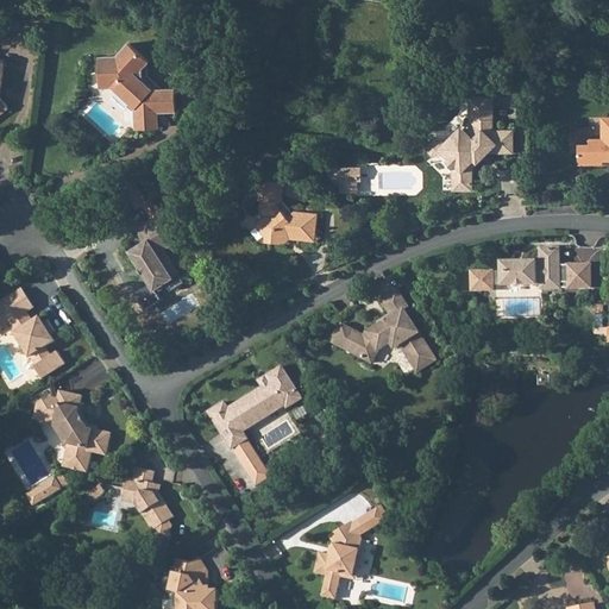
[(117,54),(100,55),(101,86),(113,86),(136,107),(137,127),(159,127),(159,112),(176,111),(176,88),(154,89),(143,80),(142,67),(149,60),(130,42),(117,54)]
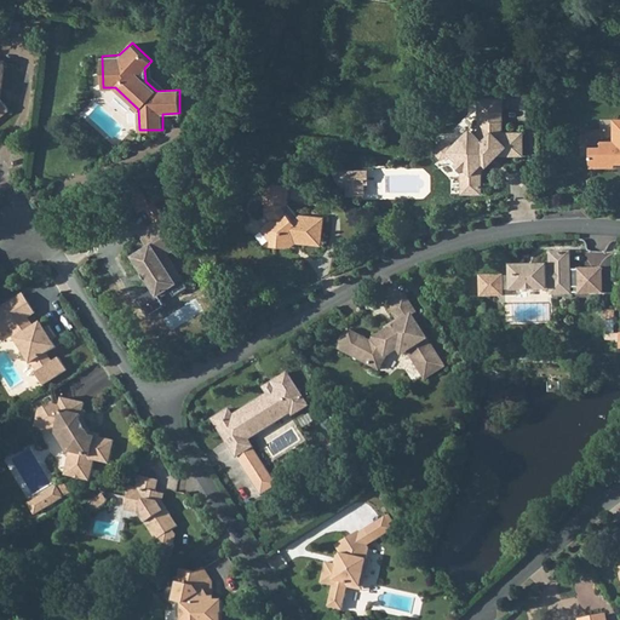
[(523,156),(523,133),(499,133),(499,122),(503,122),(501,99),(478,99),(478,126),(463,144),(459,141),(452,148),(449,147),(440,147),(436,150),(436,156),(440,161),(447,161),(451,158),(464,171),(460,174),(460,195),(481,195),(481,173),(477,171),(493,154),(497,156),(523,156)]
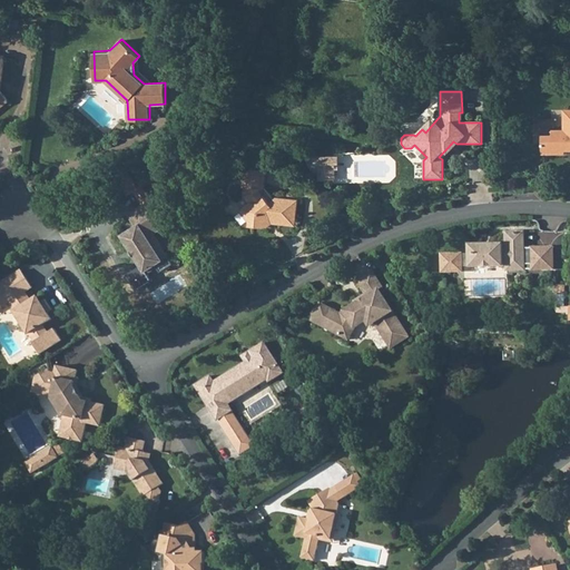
[(564,154),(564,150),(564,148),(569,148),(569,109),(563,110),(563,130),(551,130),(551,136),(541,136),(541,154),(564,154)]
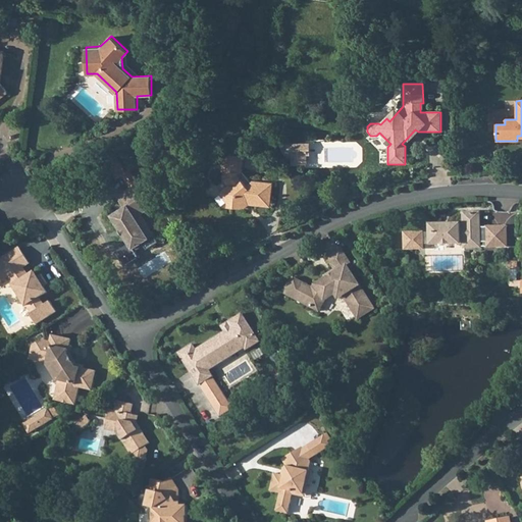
[(293,145),(293,165),(304,165),(304,152),(310,152),(309,145),(293,145)]
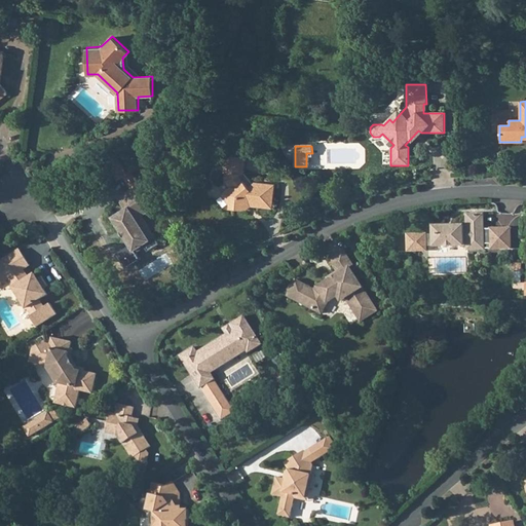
[(229,185),(221,192),(228,201),(228,208),(242,209),(250,202),(252,204),(271,205),(273,182),(253,180),(251,182),(243,172),(243,157),(223,155),(222,172),(224,172),(224,180),(229,185)]
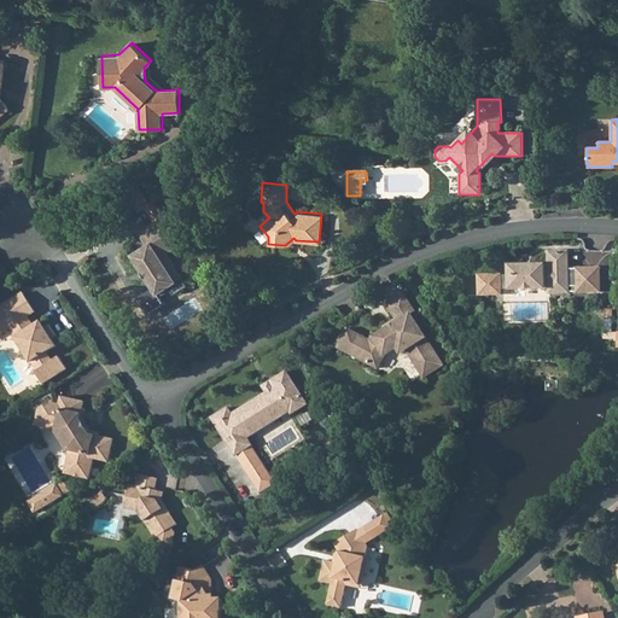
[(141,249),(132,255),(140,269),(156,295),(168,287),(170,291),(175,292),(182,287),(184,283),(175,268),(165,255),(181,244),(164,217),(140,233),(147,245),(141,249)]
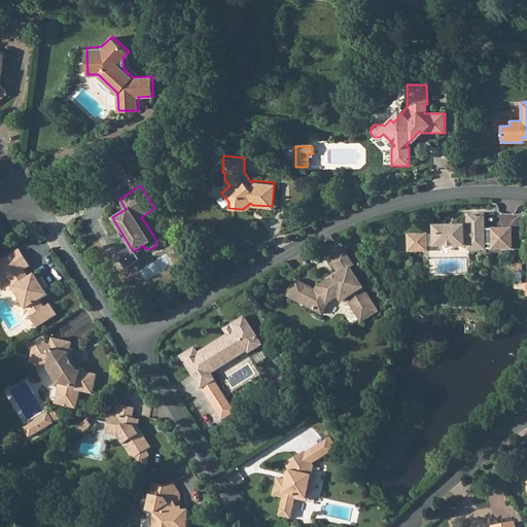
[(434,224),(434,245),(465,245),(465,243),(469,243),(469,249),(485,249),(485,244),(492,244),(492,249),(512,249),(512,229),(485,230),(485,214),(468,214),(469,227),(465,227),(464,225),(434,224)]
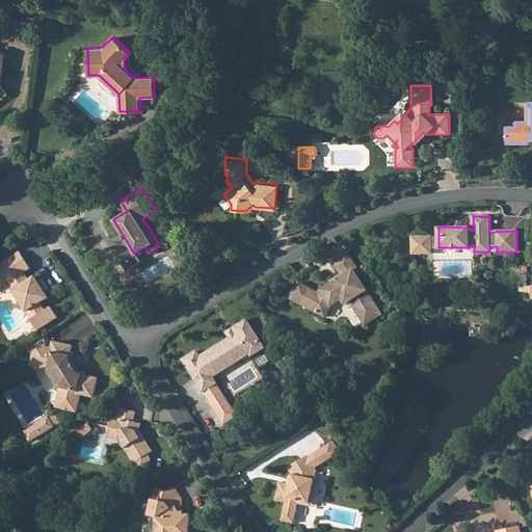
[(414,235),(413,255),(432,256),(433,235),(414,235)]
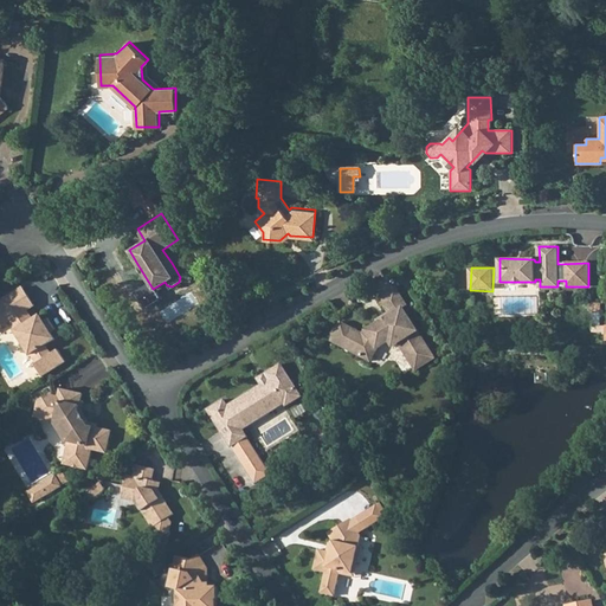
[(0,302),(0,323),(2,328),(10,323),(15,331),(14,333),(30,358),(31,356),(36,362),(34,363),(36,365),(33,366),(40,378),(64,363),(62,360),(56,352),(51,355),(45,347),(55,341),(39,317),(33,321),(27,311),(33,308),(26,296),(21,289),(0,302)]
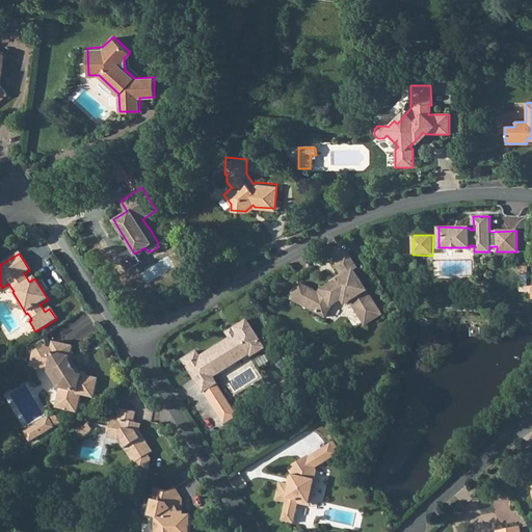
[(357,268),(348,254),(334,262),(342,274),(343,276),(331,284),(318,293),(299,284),(291,299),(325,317),(331,306),(342,299),(345,304),(350,301),(365,325),(382,315),(354,270),(357,268)]
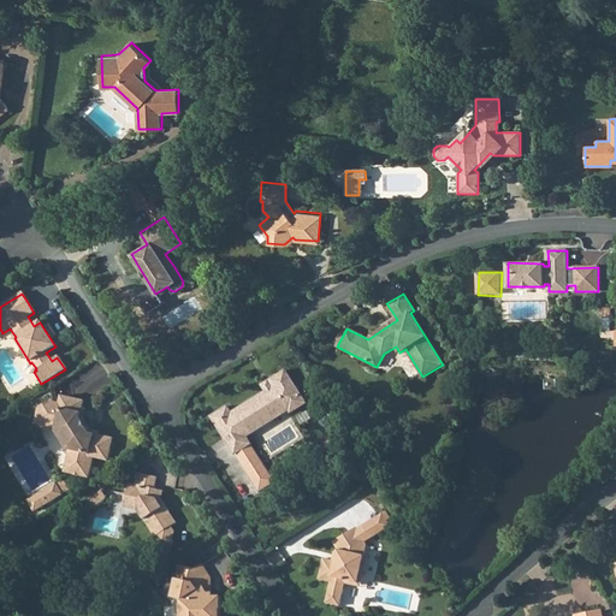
[(384,329),(397,320),(396,318),(383,326),(384,329)]
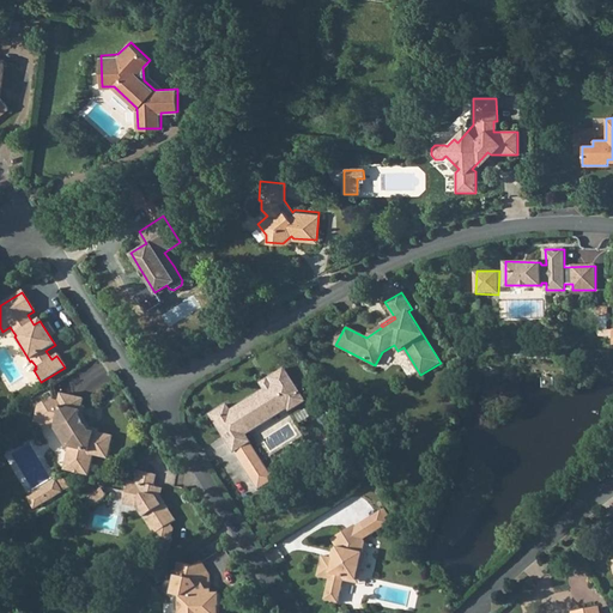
[(271,386),(263,390),(231,411),(226,405),(210,416),(234,454),(249,443),(246,436),(287,410),(283,404),(299,393),(284,369),(267,380),(271,386)]
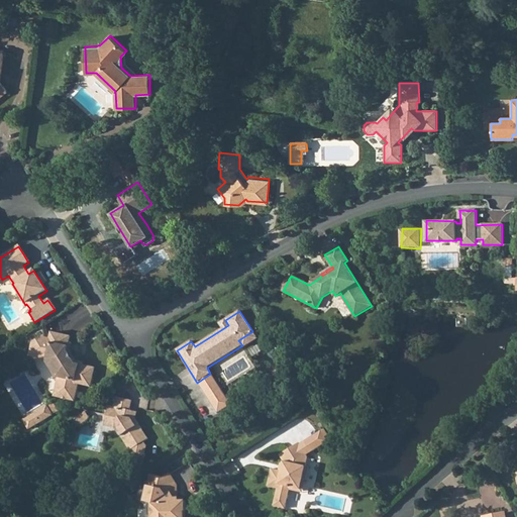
[(225,320),(218,324),(222,329),(228,325),(225,320)]
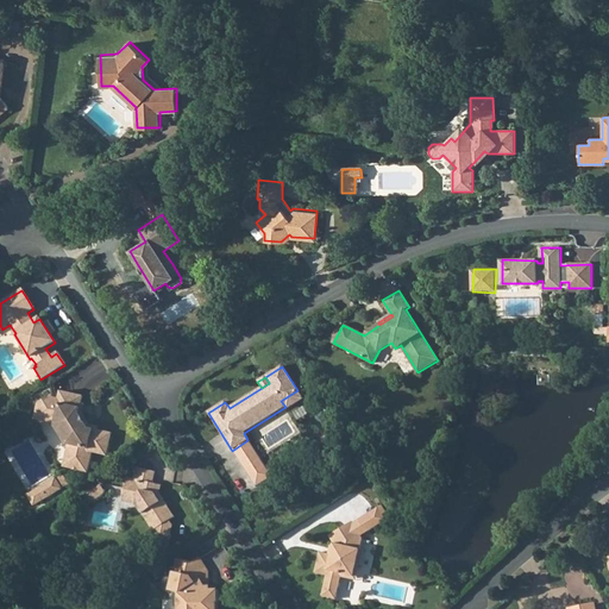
[(297,390),(281,401),(286,407),(287,409),(302,400),(297,390)]
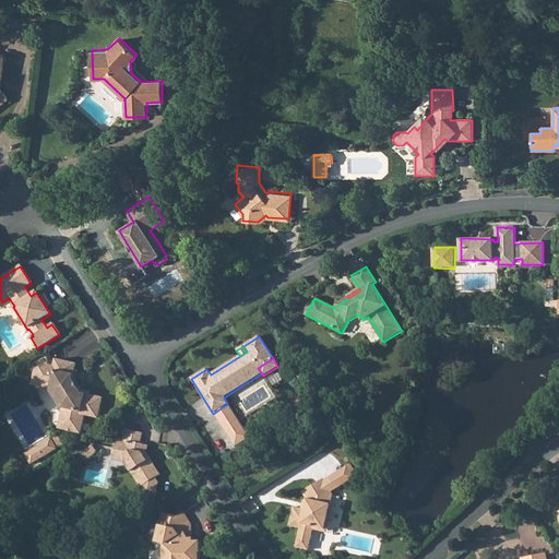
[(35,371),(34,376),(37,380),(43,381),(47,389),(51,390),(56,391),(63,404),(62,408),(64,409),(62,419),(60,418),(58,428),(81,433),(85,415),(98,417),(100,407),(97,406),(99,396),(82,392),(73,379),(76,364),(56,359),(54,366),(45,364),(35,371)]
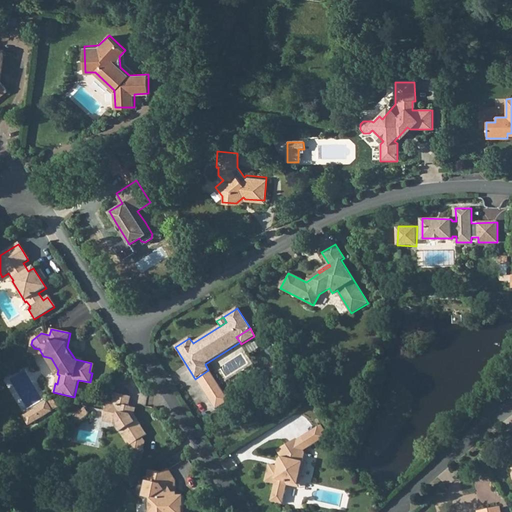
[(31,344),(29,353),(43,356),(39,349),(34,348),(31,344)]
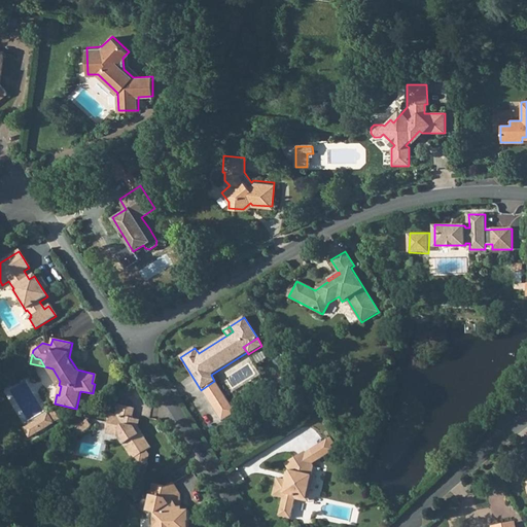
[(53,369),(48,367),(48,371),(57,384),(59,385),(60,381),(53,369)]
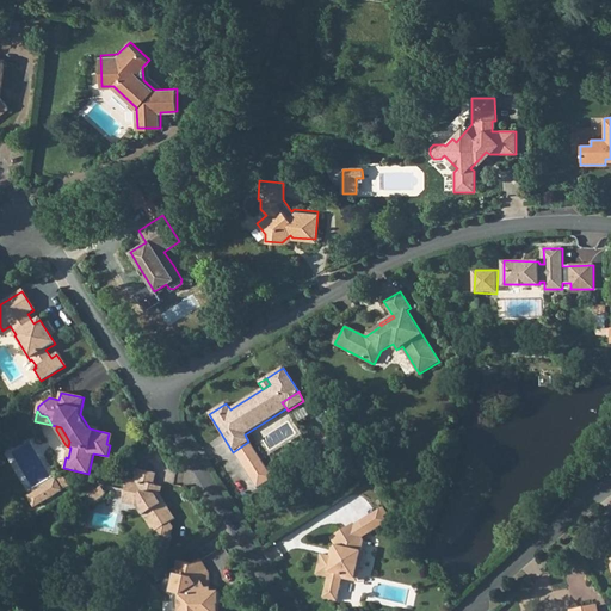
[(248,442),(233,452),(244,469),(259,458),(248,442)]
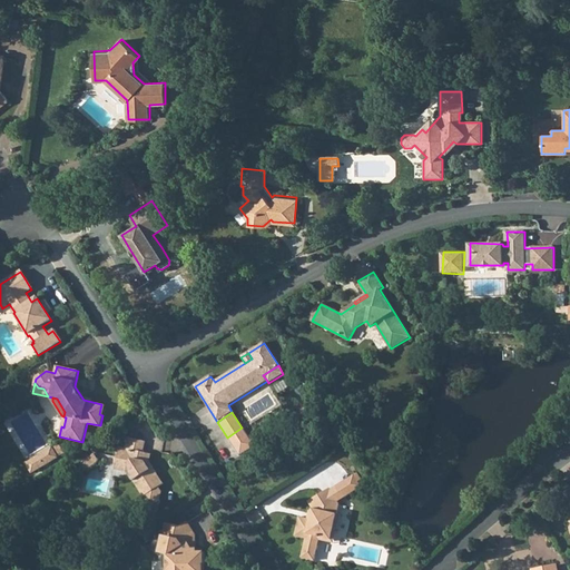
[(242,428),(227,438),(239,458),(255,448),(242,428)]
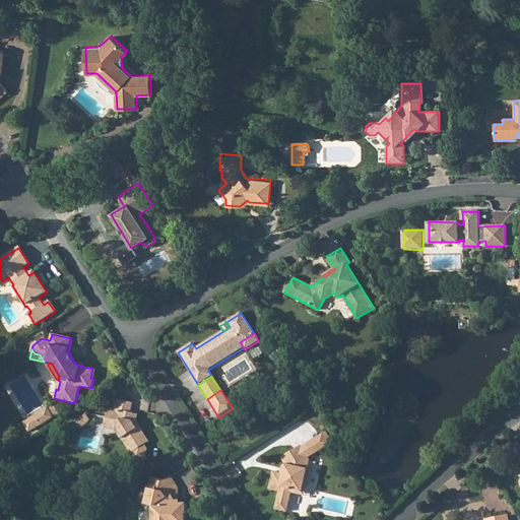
[(130,417),(131,412),(133,403),(118,399),(116,409),(110,408),(105,428),(112,430),(117,431),(127,447),(131,454),(129,462),(144,465),(147,449),(145,445),(149,442),(136,423),(132,421),(130,417)]
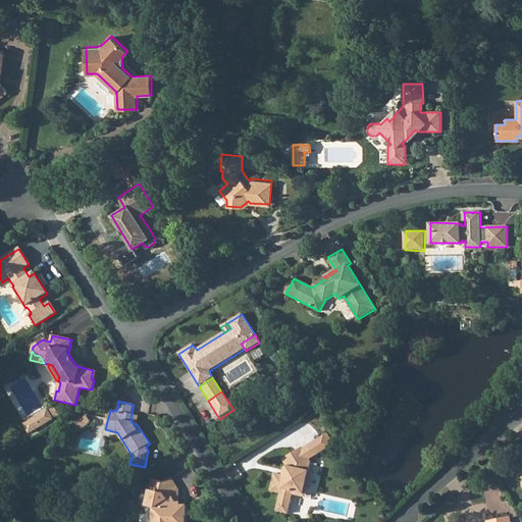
[(21,420),(30,433),(55,417),(47,404),(21,420)]
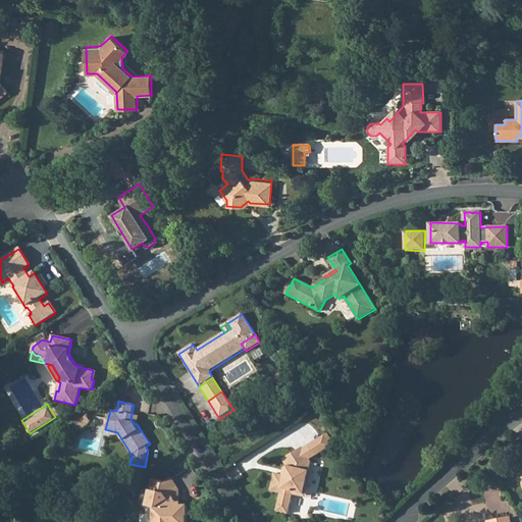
[(139,415),(132,414),(131,419),(133,423),(137,424),(139,415)]
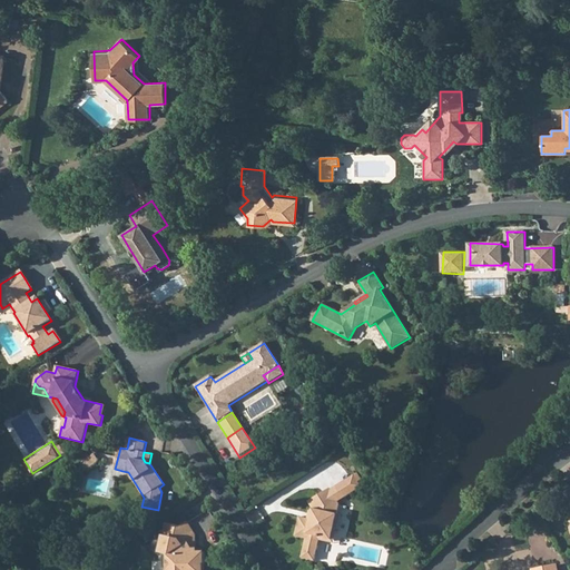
[(96,453),(82,463),(88,470),(101,460),(96,453)]
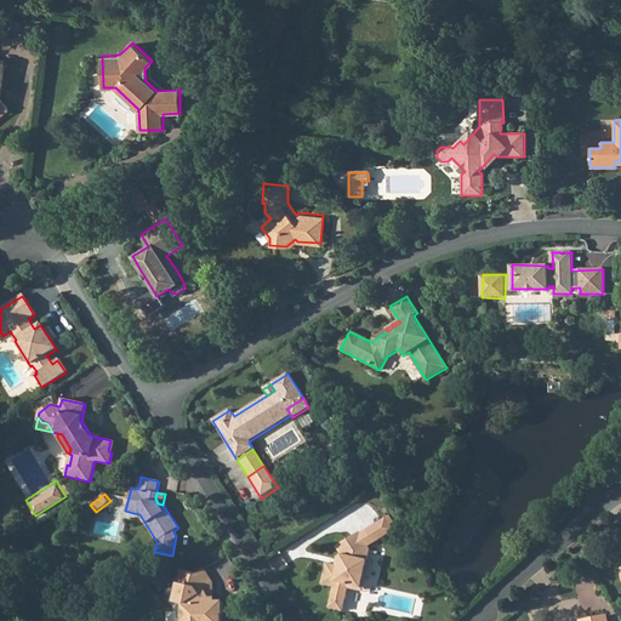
[(383,520),(368,530),(376,542),(391,533),(383,520)]
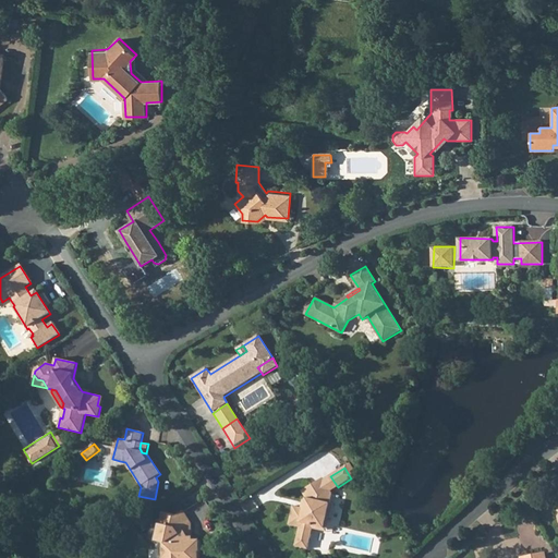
[(330,476),(324,481),(331,492),(338,487),(330,476)]
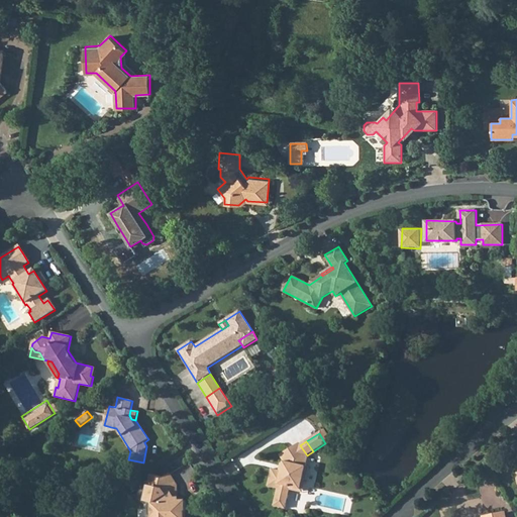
[(282,472),(279,471),(272,470),(268,487),(278,489),(277,494),(275,507),(286,509),(288,497),(290,491),(290,488),(301,490),(306,468),(308,457),(307,455),(300,445),(299,443),(280,455),(284,461),(282,472)]
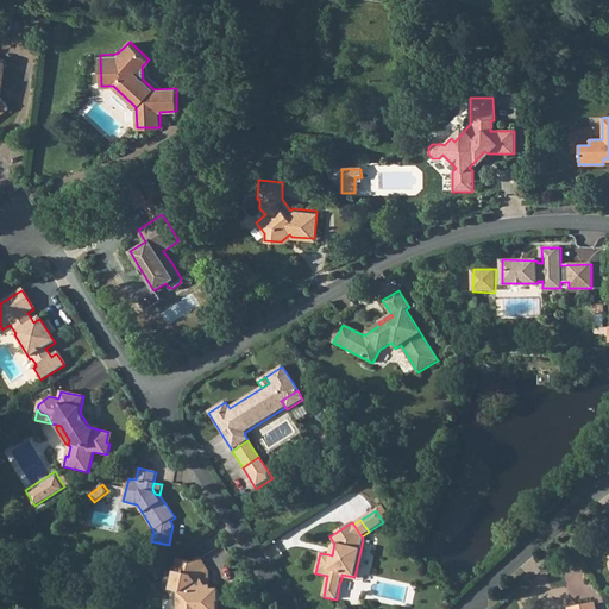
[(341,575),(341,578),(356,581),(363,551),(360,551),(355,577),(341,575)]
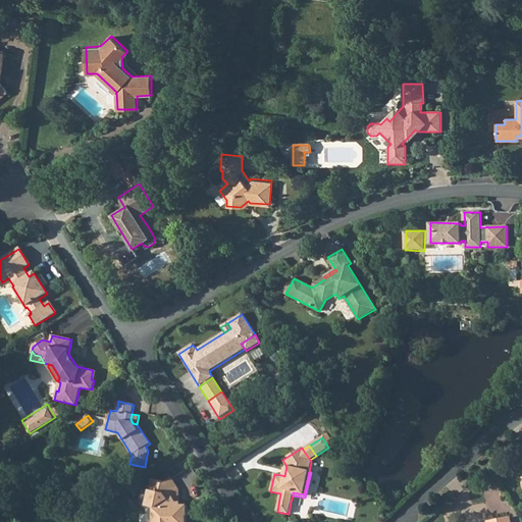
[(147,502),(151,507),(154,508),(154,521),(185,521),(185,517),(187,515),(186,506),(178,506),(178,503),(171,491),(177,488),(171,478),(164,483),(152,480),(147,502)]
